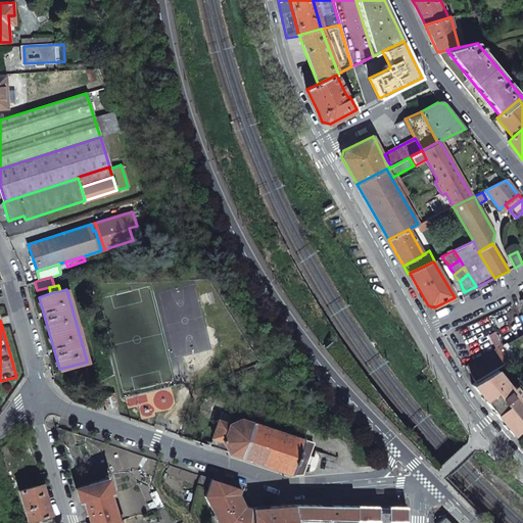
[(522,334),(503,346),(510,362),(522,353),(522,334)]
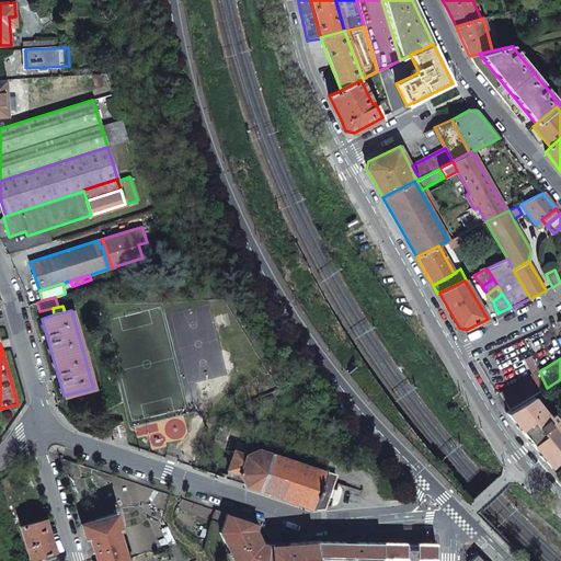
[(547,388),(539,371),(500,392),(501,396),(510,410),(533,397),(547,388)]
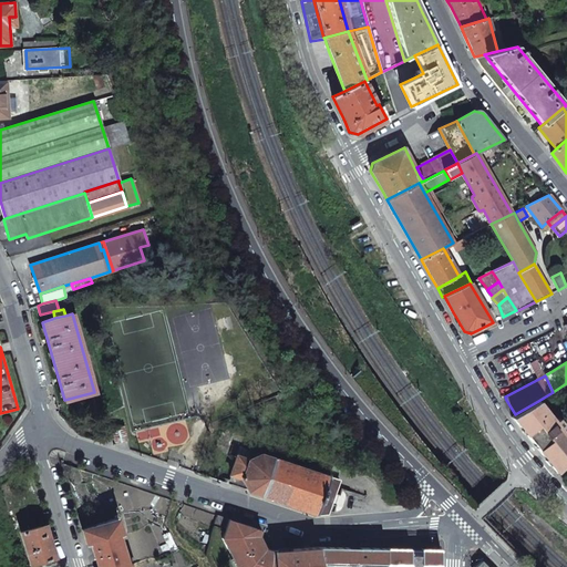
[(539,452),(556,472),(566,461),(566,435),(560,428),(564,425),(558,418),(555,421),(538,401),(515,414),(511,416),(539,452)]
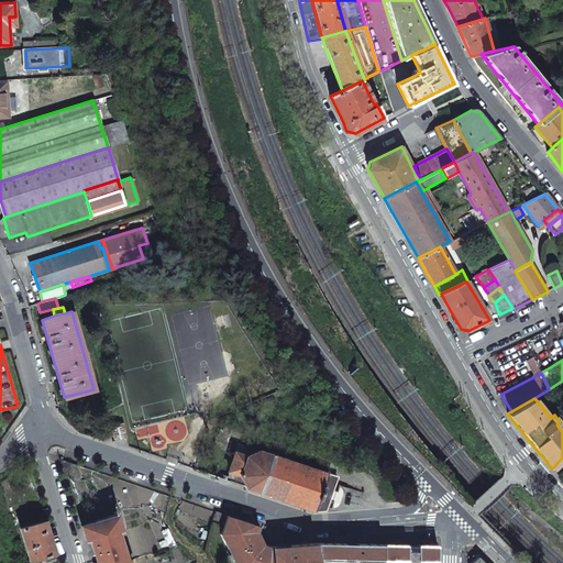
[(125,437),(123,423),(111,427),(114,440),(125,437)]
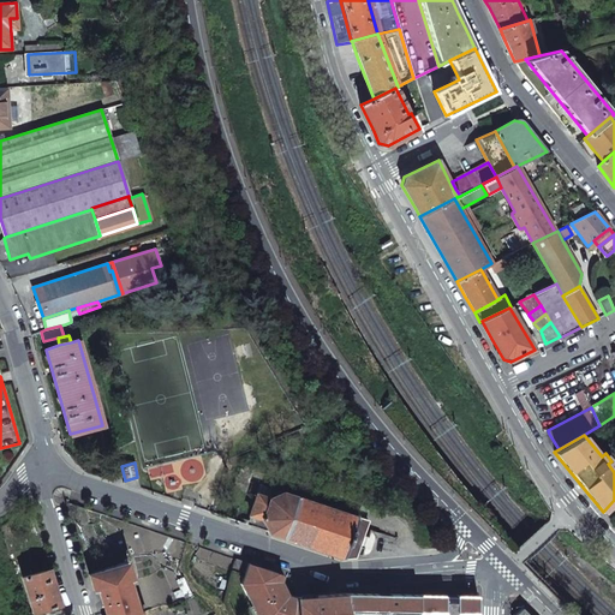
[(252,470),(239,465),(232,488),(245,491),(252,470)]
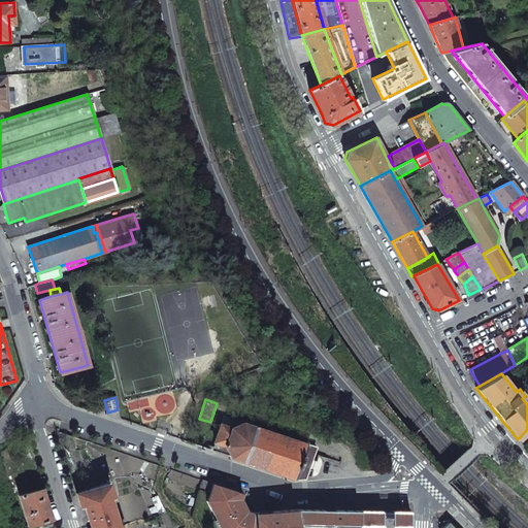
[(243,423),(234,420),(231,428),(243,423)]
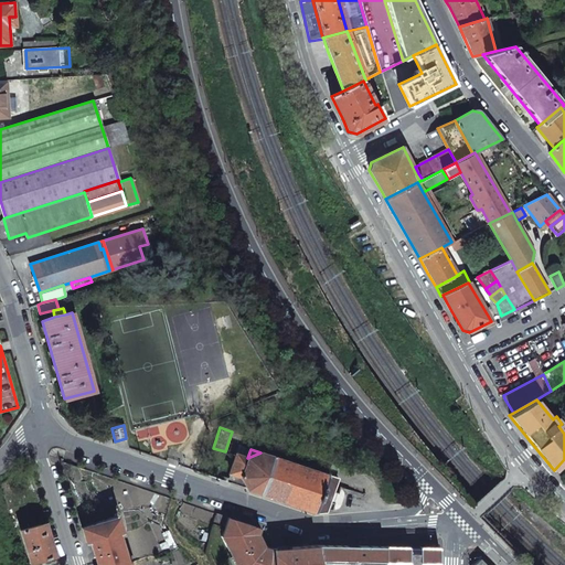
[(285,460),(260,452),(247,458),(236,455),(231,473),(242,477),(247,489),(316,512),(329,476),(294,464),(285,460)]
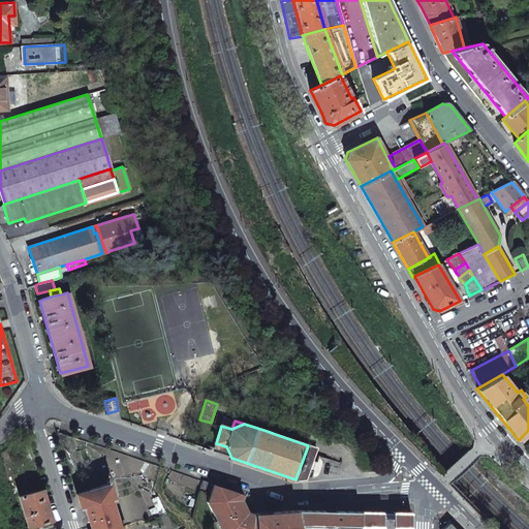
[(317,442),(309,439),(308,445),(315,447),(317,442)]
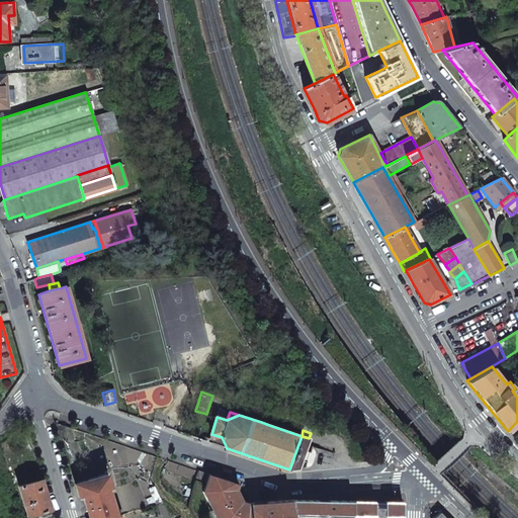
[(222,437),(211,434),(208,442),(227,448),(222,437)]
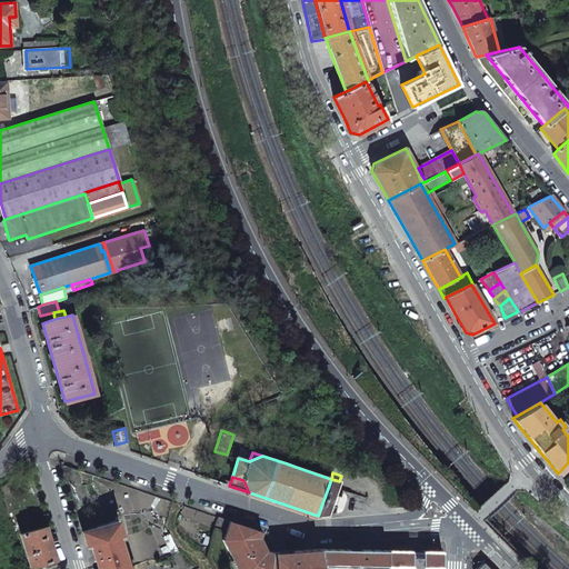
[(339,481),(331,479),(318,516),(328,515),(339,481)]
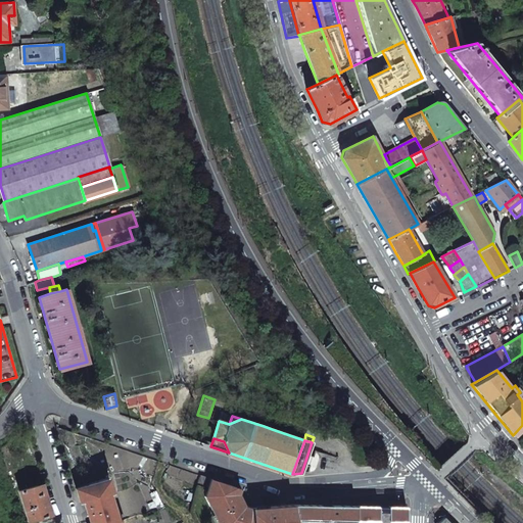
[(210,479),(199,475),(196,484),(207,488),(209,483),(210,479)]
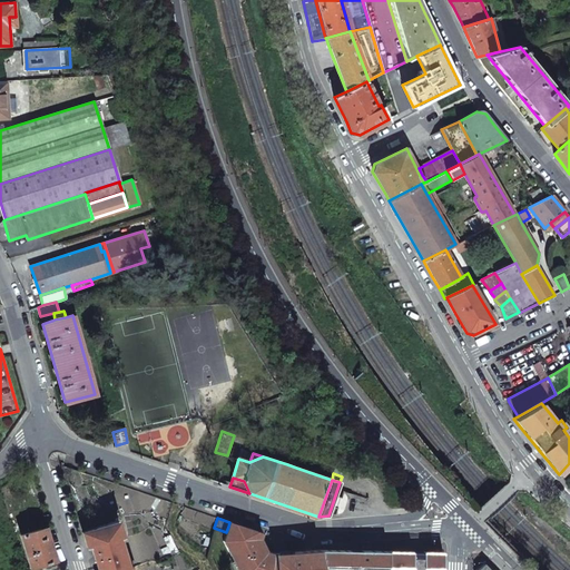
[(128,569),(118,537),(121,536),(117,521),(81,532),(87,547),(90,546),(97,569),(128,569)]
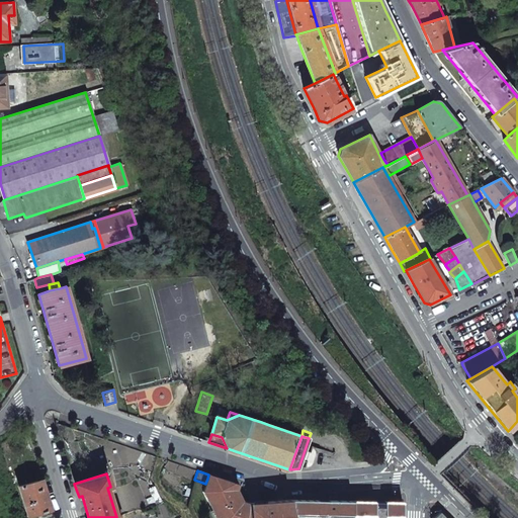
[(212,517),(293,517),(290,500),(277,501),(277,509),(264,510),(259,511),(258,502),(243,503),(239,504),(235,497),(236,491),(238,485),(213,477),(208,475),(207,479),(205,484),(202,492),(212,517)]
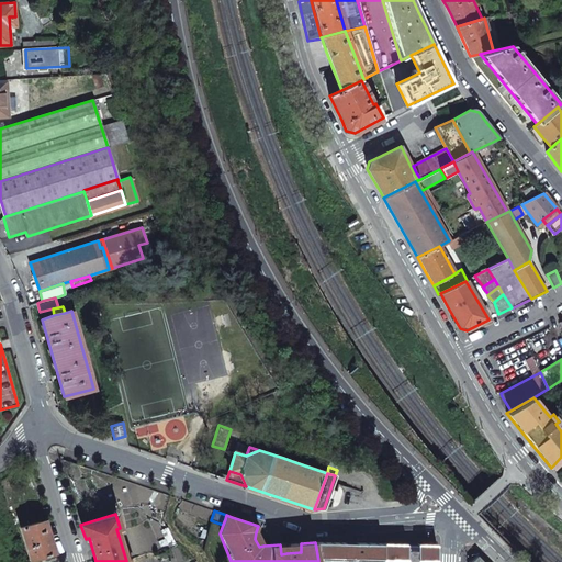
[(31,560),(55,552),(45,520),(21,528),(31,560)]
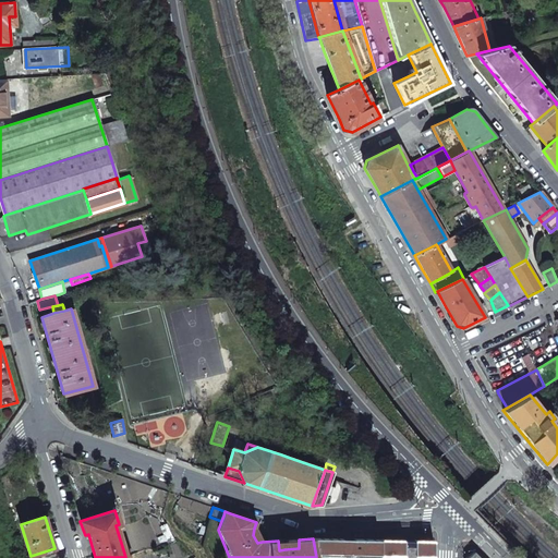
[(253,535),(257,543),(262,542),(254,529),(253,535)]
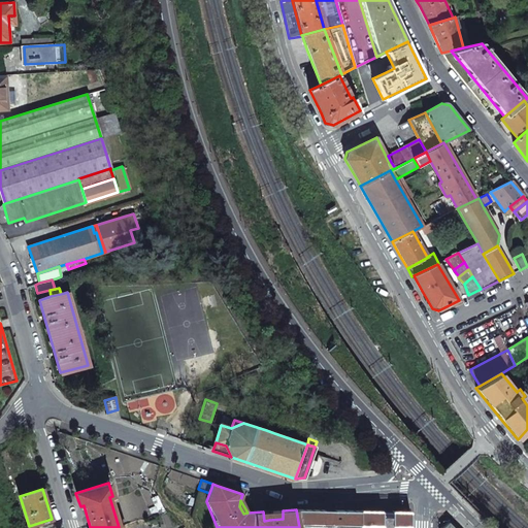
[(358,527),(359,510),(332,509),(296,509),(299,527),(358,527)]
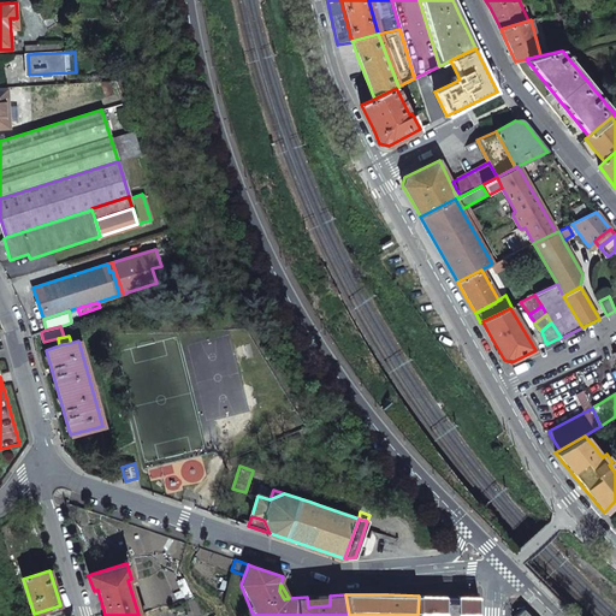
[(314,606),(330,605),(330,596),(313,597),(314,606)]
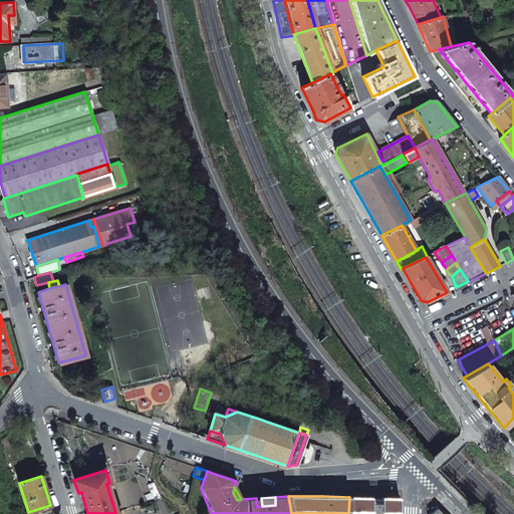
[(398,513),(399,498),(349,497),(348,513),(398,513)]
